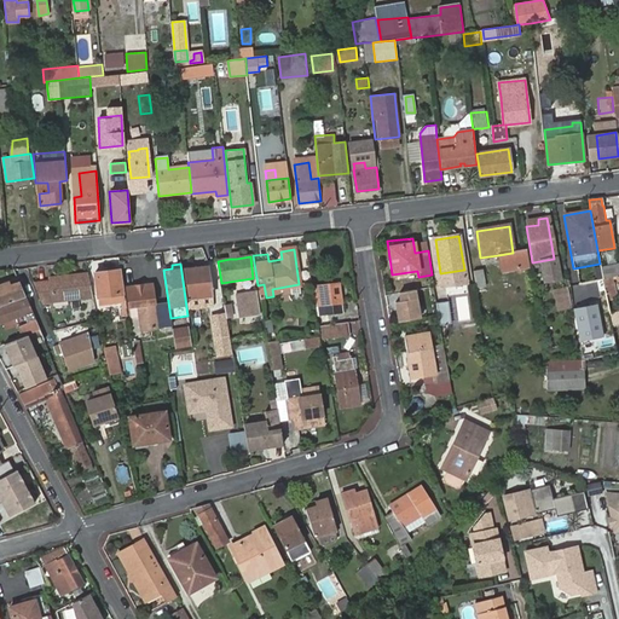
[(183,271),(187,307),(192,306),(192,299),(212,296),(208,267),(183,271)]
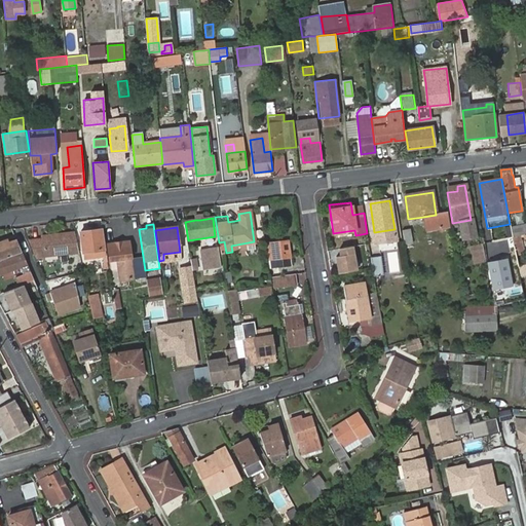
[(401,229),(403,245),(410,243),(408,228),(401,229)]
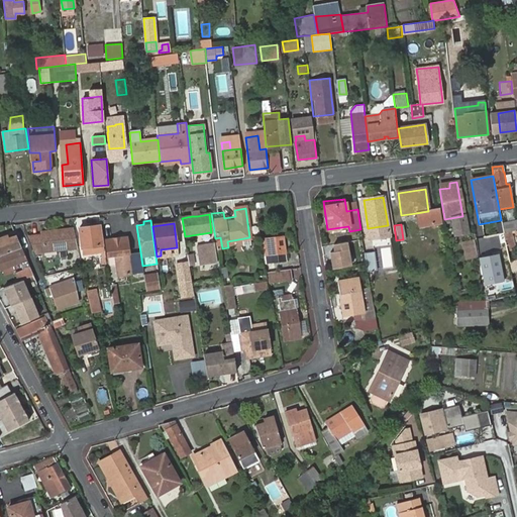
[(79,228),(82,254),(87,253),(86,247),(96,246),(96,252),(102,251),(98,225),(79,228)]
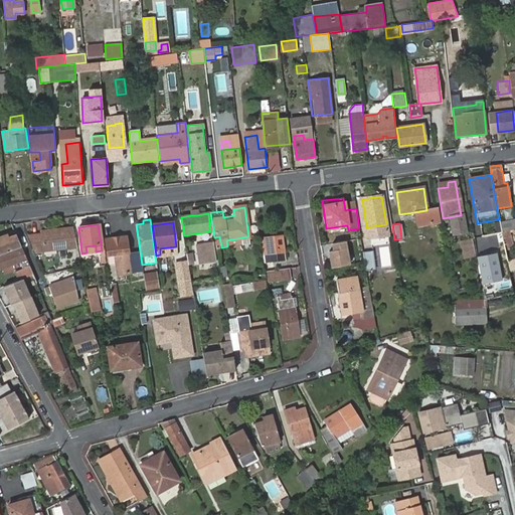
[(42,234),(27,236),(33,251),(77,245),(73,227),(57,229),(58,232),(42,234)]
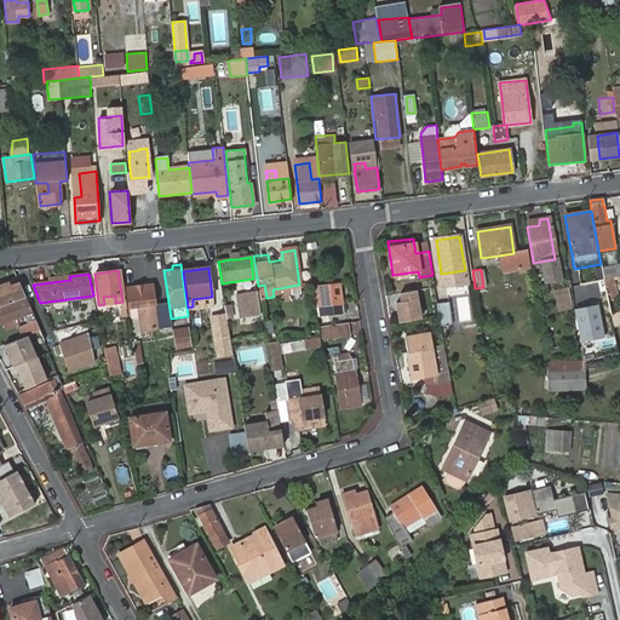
[(317,306),(327,305),(342,303),(339,283),(314,286),(317,306)]
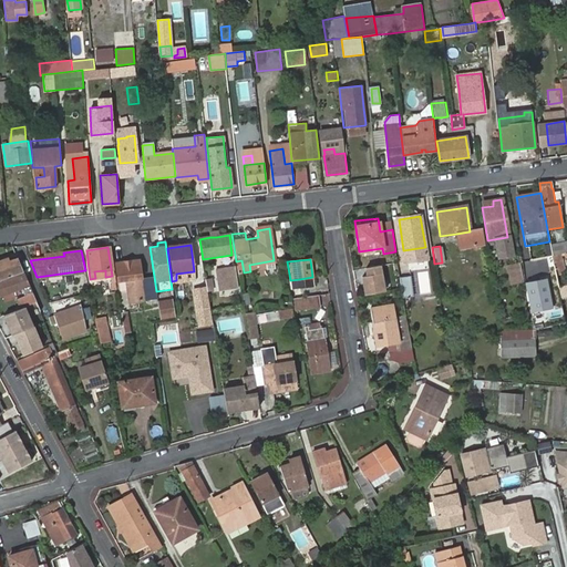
[(0,263),(0,281),(23,274),(18,261),(9,264),(8,260),(0,263)]
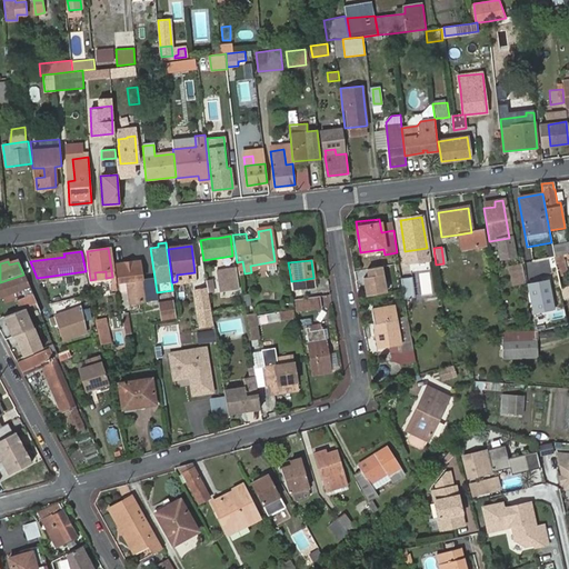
[(116,263),(118,282),(127,281),(129,305),(145,303),(141,279),(139,261),(116,263)]
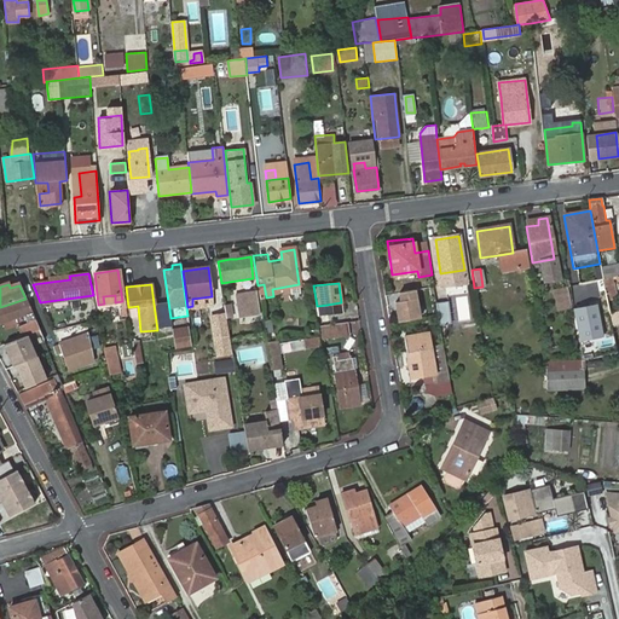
[(554,289),(557,311),(574,308),(571,287),(554,289)]
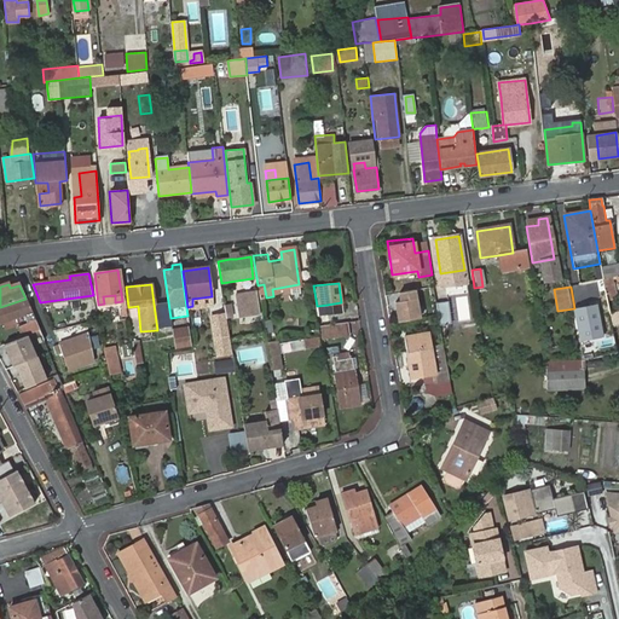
[(401,324),(426,320),(422,290),(398,294),(401,324)]
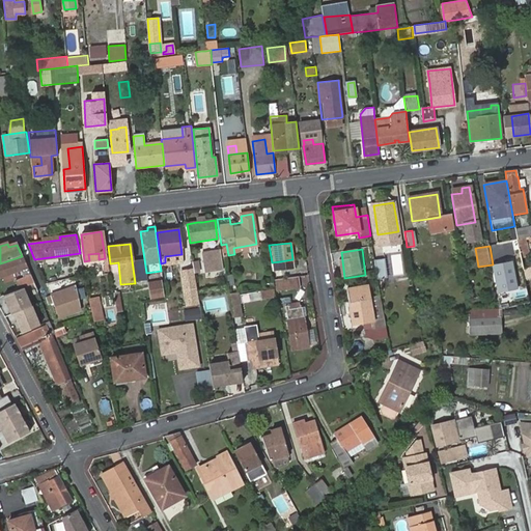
[(200,254),(203,275),(215,274),(221,273),(219,252),(200,254)]
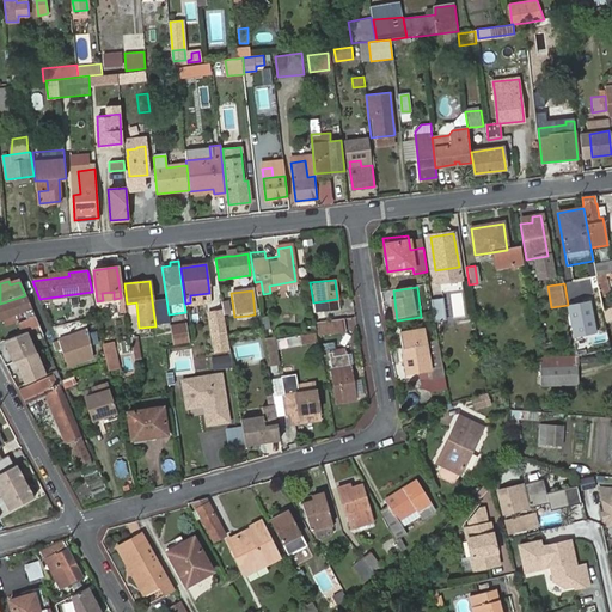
[(453,293),(456,314),(465,314),(464,293),(453,293)]
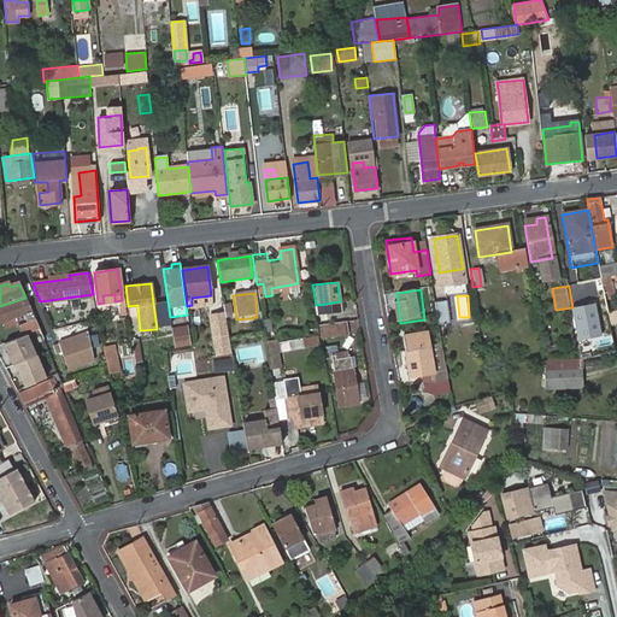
[(27,299),(0,307),(0,322),(23,315),(25,323),(16,327),(19,336),(28,333),(39,329),(31,311),(27,299)]
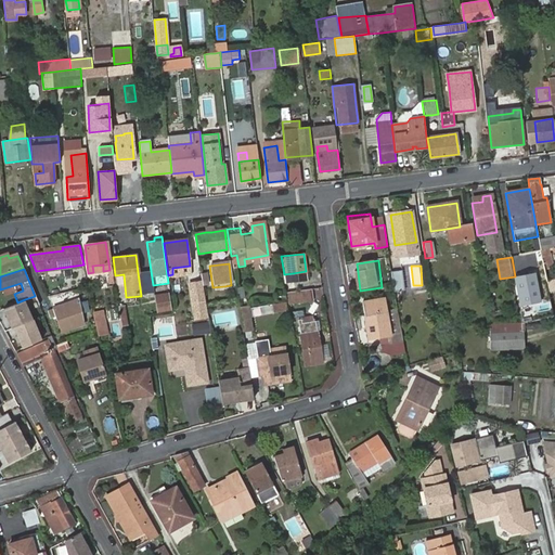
[(394,282),(395,293),(407,291),(403,271),(392,273),(394,282)]
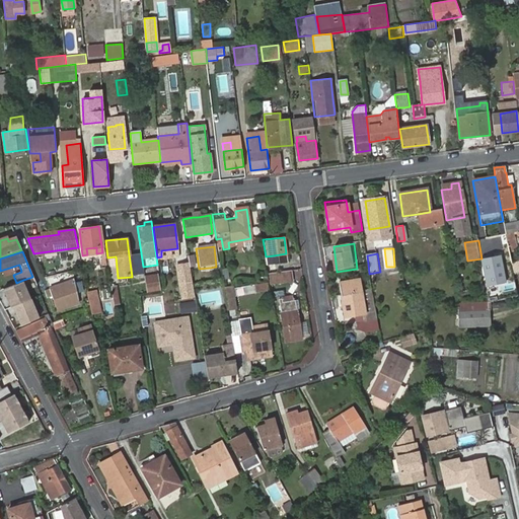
[(266,265),(275,263),(274,255),(266,256),(265,256),(266,265)]
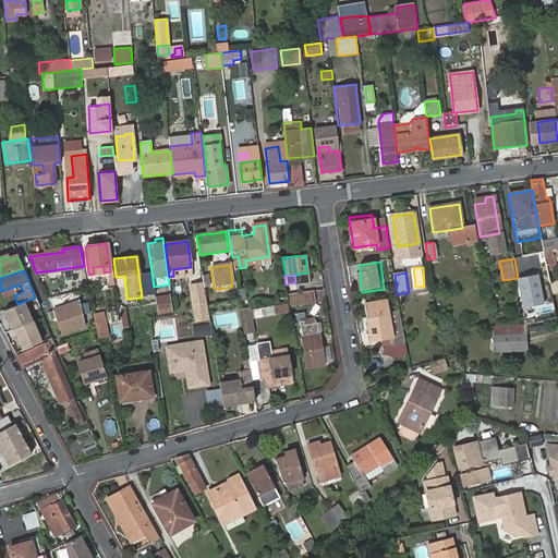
[(517,279),(523,308),(545,304),(538,275),(517,279)]
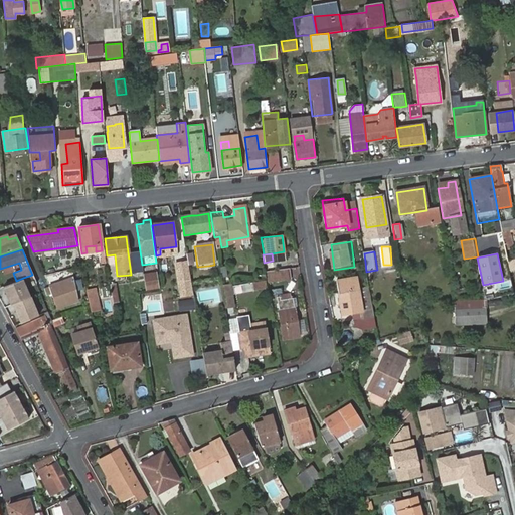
[(191,294),(186,261),(177,263),(182,295),(191,294)]
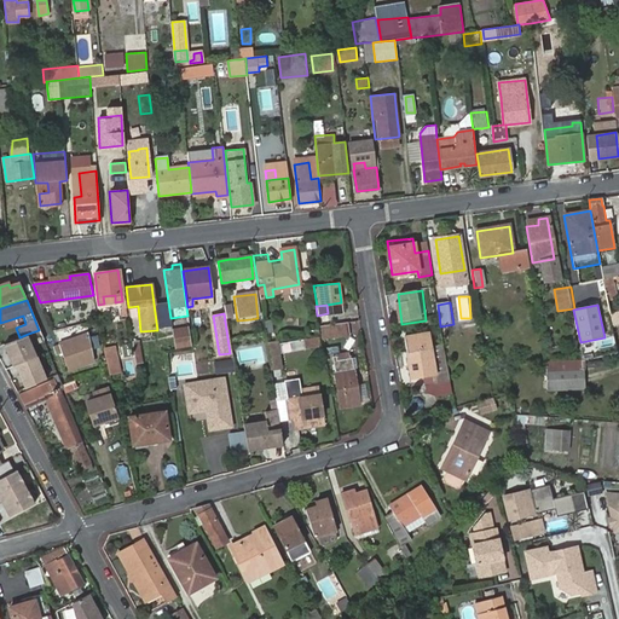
[(319,327),(320,335),(322,340),(348,335),(346,322),(319,327)]
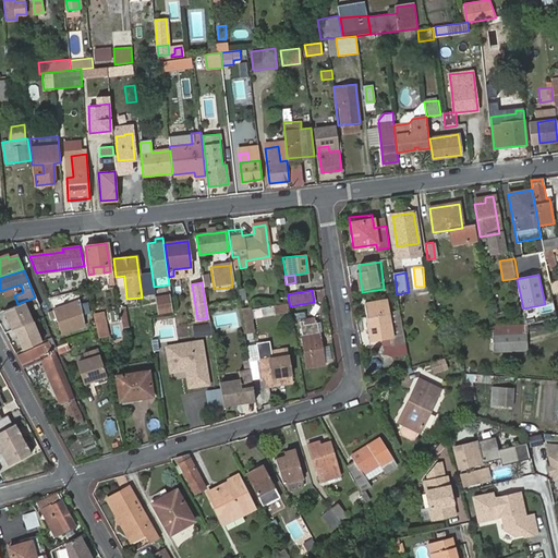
[(173,294),(158,295),(160,314),(174,313),(173,294)]
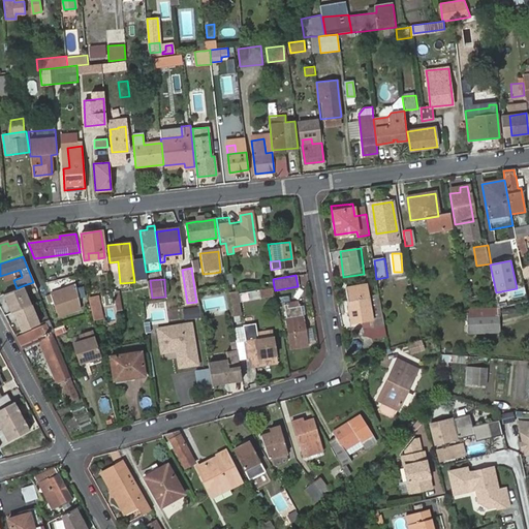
[(382,315),(379,293),(367,296),(366,284),(345,288),(351,322),(362,321),(370,319),(371,328),(384,325),(382,315)]
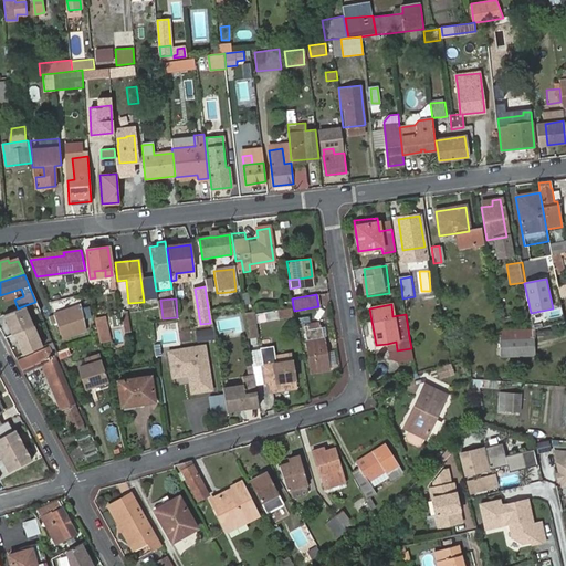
[(18,308),(3,315),(22,358),(44,348),(25,305),(18,308)]
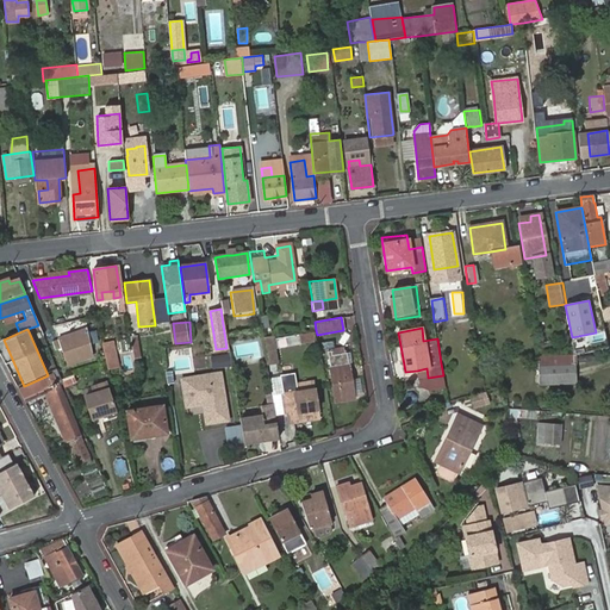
[(87,329),(60,338),(69,365),(94,356),(87,329)]
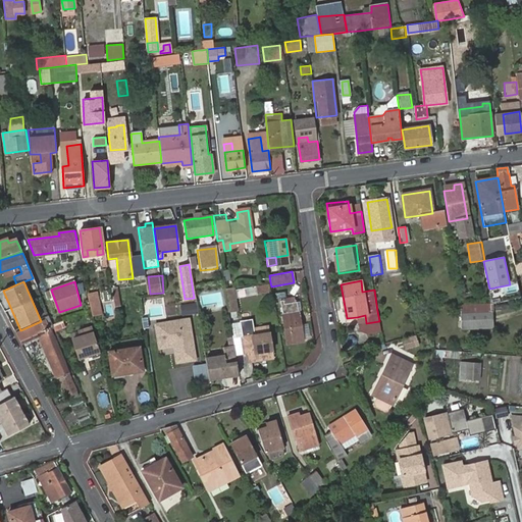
[(122,307),(119,289),(113,290),(116,308),(122,307)]
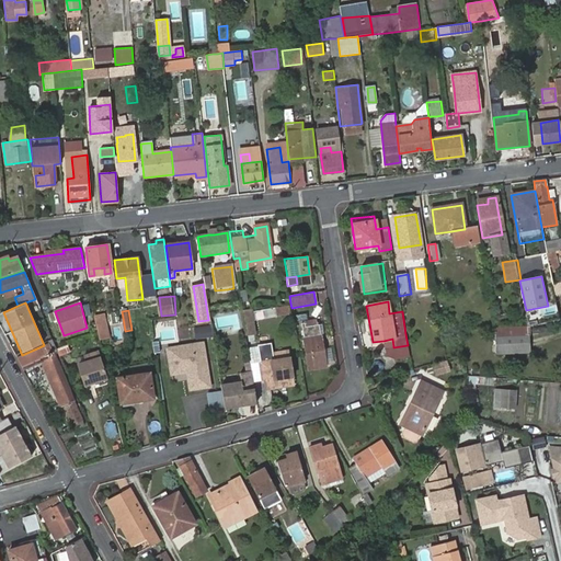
[(105,313),(95,316),(101,340),(111,338),(105,313)]
